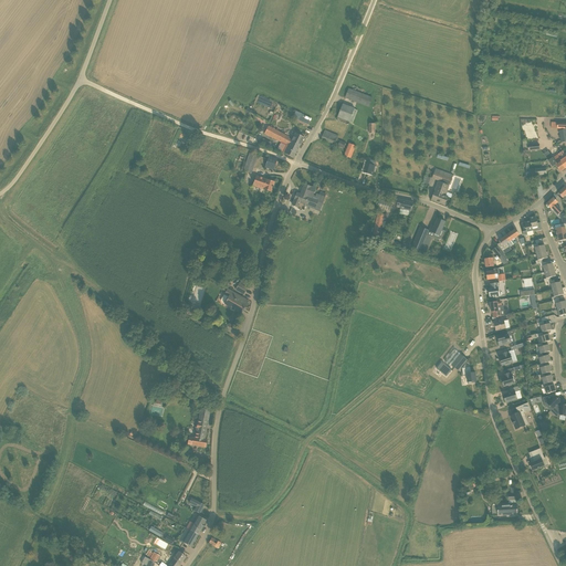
[(348,88),(345,98),(350,100),(362,104),(365,95),(354,91),(348,88)]
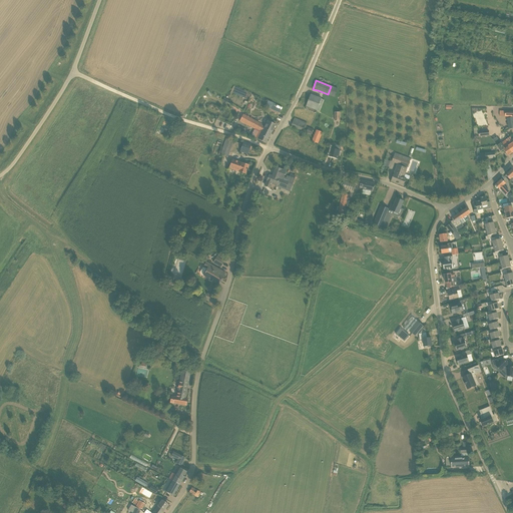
[(335,97),(338,88),(331,86),(328,94),(335,97)]
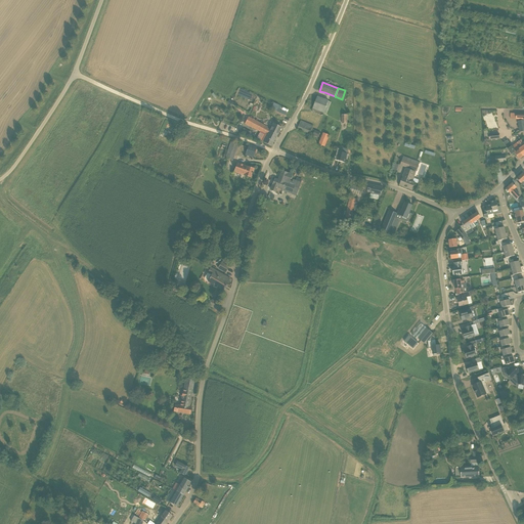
[(331,102),(329,101),(329,100),(317,96),(311,112),(322,116),(323,113),(324,113),(326,114),(331,102)]
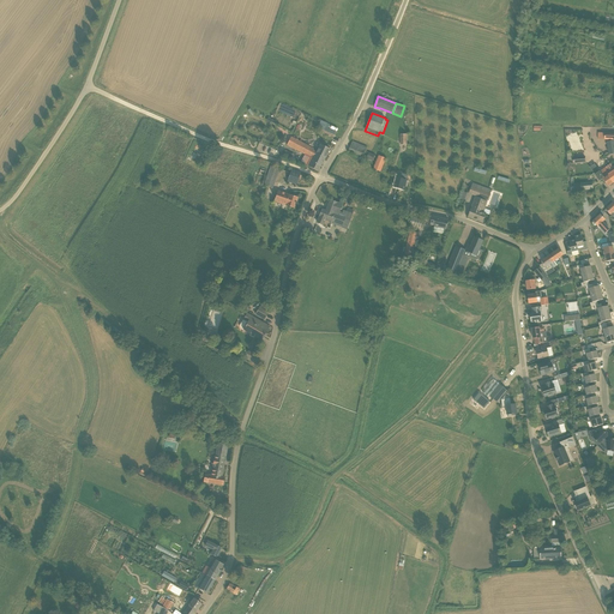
[(305,164),(318,172),(330,150),(320,145),(317,152),(313,150),(313,149),(292,137),(287,145),(294,149),(309,157),(305,164)]
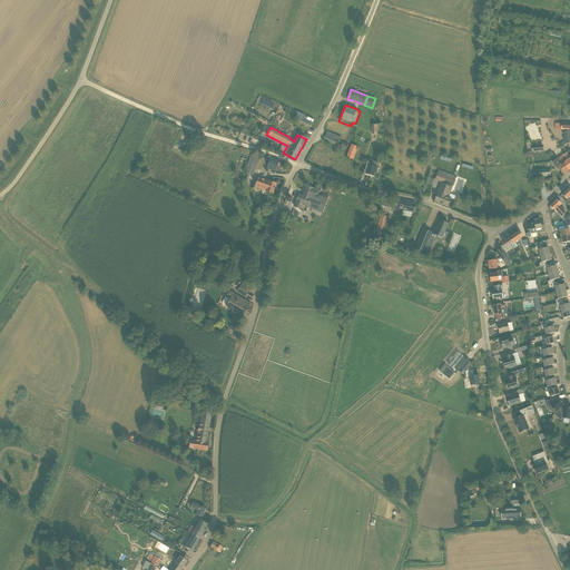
[(327,131),(324,140),(337,146),(341,137),(327,131)]
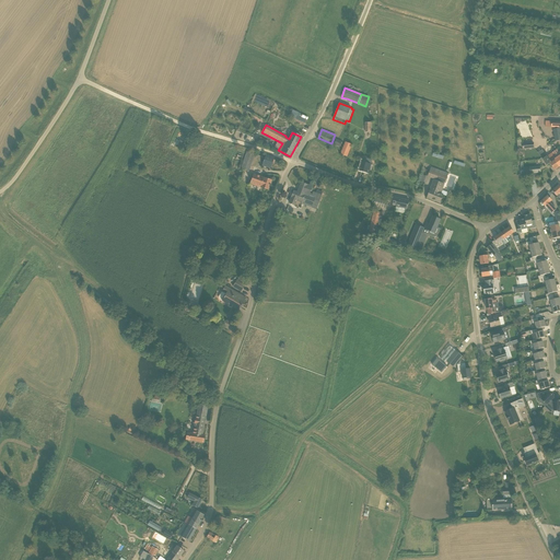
[(525,149),(534,149),(534,142),(523,143),(523,140),(517,141),(517,150),(525,150),(525,149)]
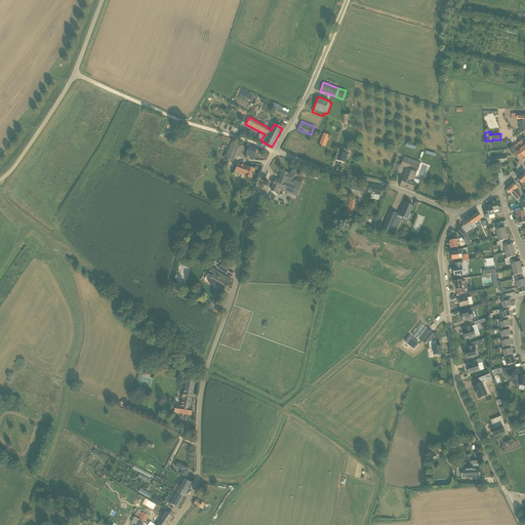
[(325,147),(330,135),(324,133),(320,145),(325,147)]
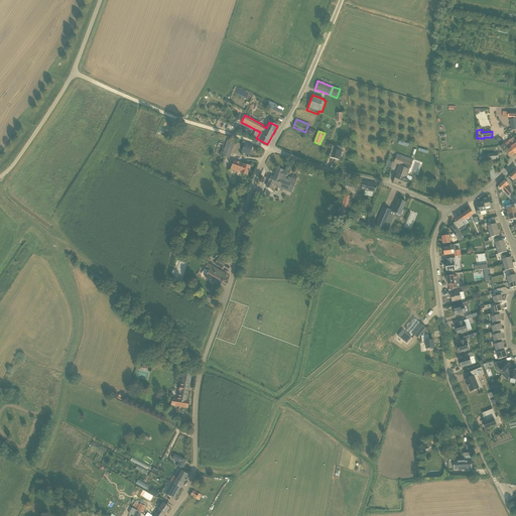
[(504,152),(506,150),(511,157),(515,154),(510,147),(508,149),(504,144),(500,138),(496,141),(500,147),(504,152)]
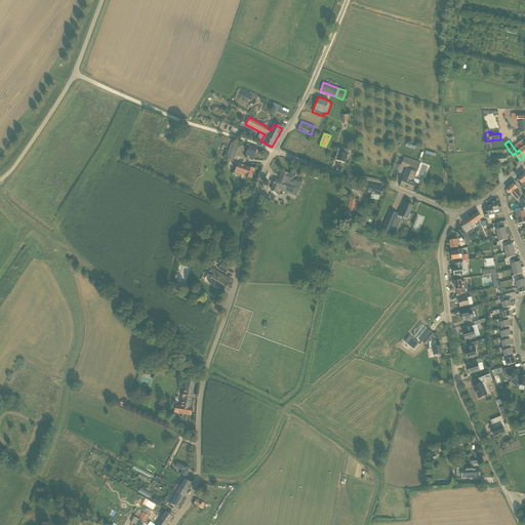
[(519,150),(524,157),(524,156),(524,145),(523,143),(524,143),(522,140),(518,144),(513,147),(517,152),(519,150)]
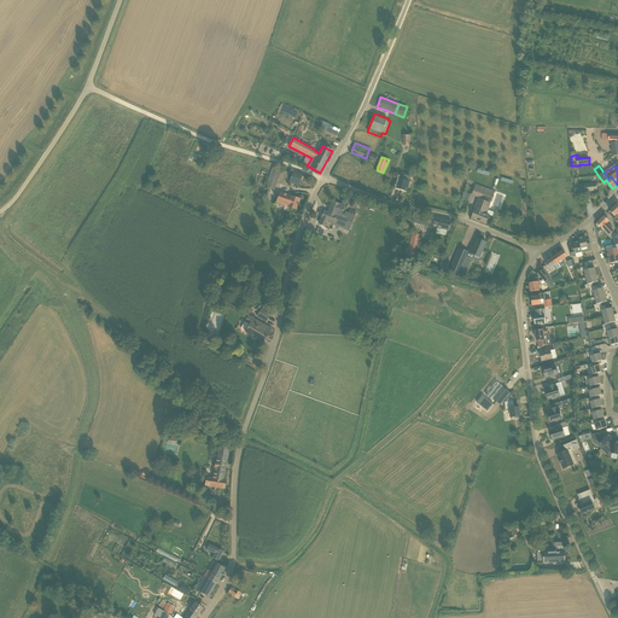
[(281,170),(272,167),(266,186),(274,188),(281,170)]
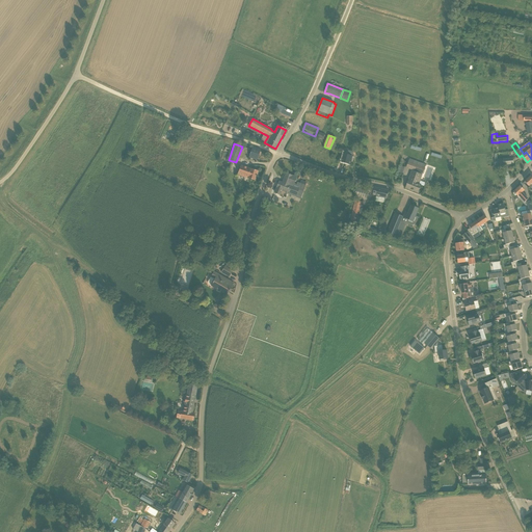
[(253,147),(251,150),(249,157),(257,159),(261,150),(253,147)]
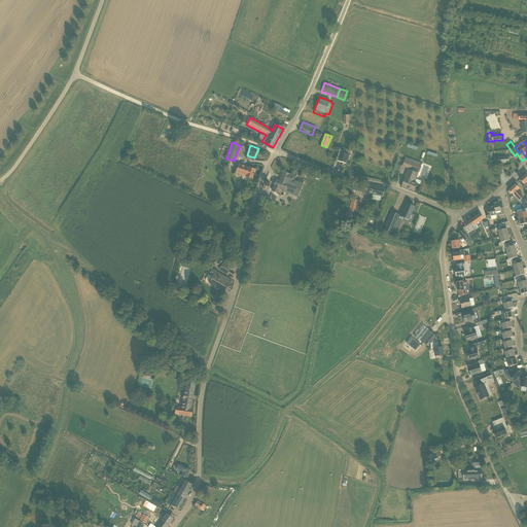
[(345,149),(345,152),(342,152),(339,161),(346,163),(346,160),(347,161),(349,154),(349,150),(345,149)]
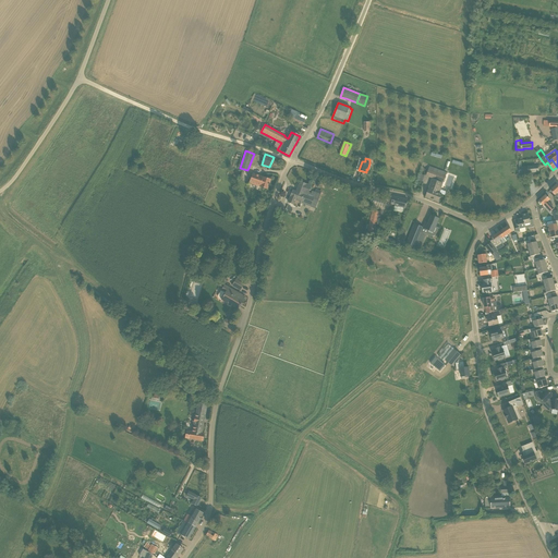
[(518,161),(519,169),(519,174),(538,172),(538,166),(522,167),(521,161),(518,161)]
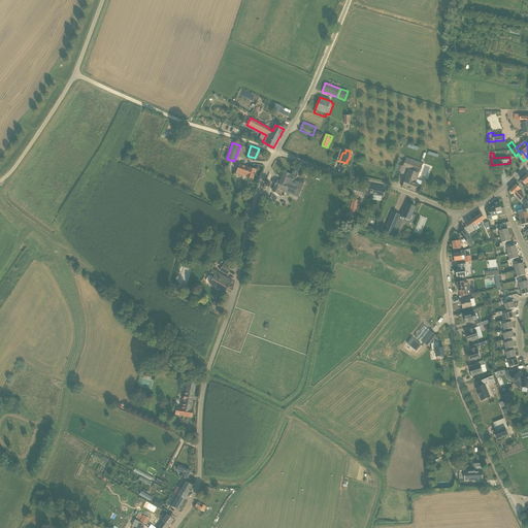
[(406,160),(403,167),(409,169),(420,172),(422,166),(406,160)]
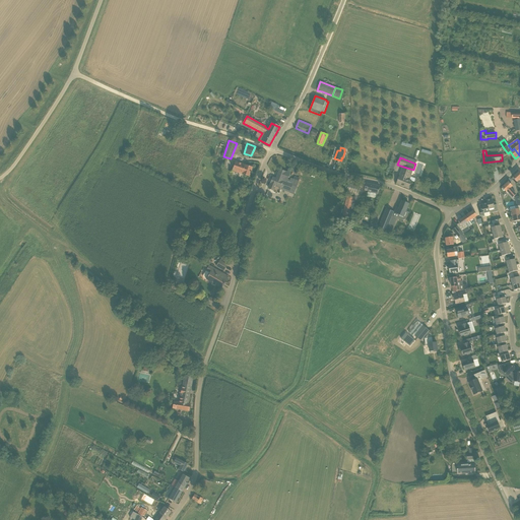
[(249,177),(252,168),(236,161),(233,171),(249,177)]
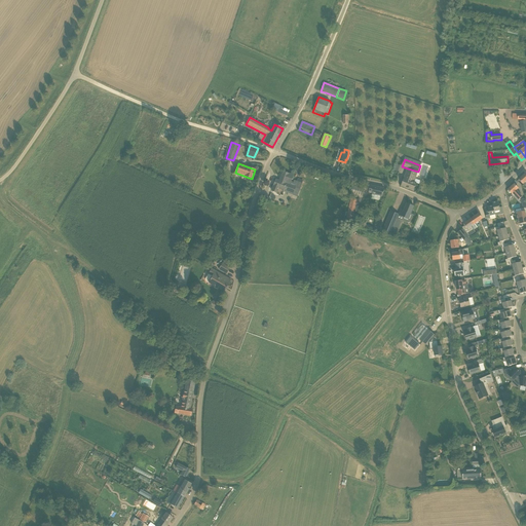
[(407,170),(401,186),(413,191),(416,183),(414,183),(414,182),(417,173),(407,170)]
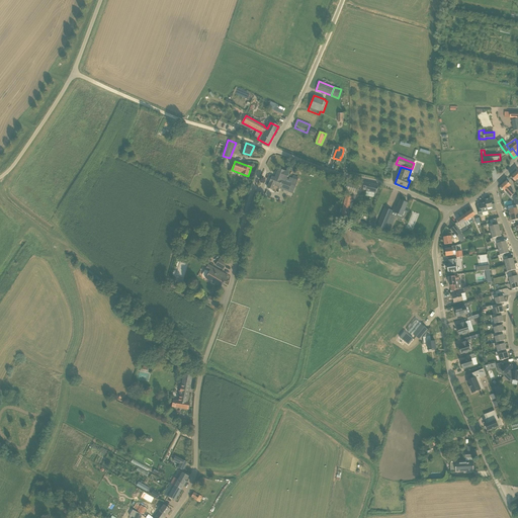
[(278,188),(287,191),(290,184),(285,181),(286,178),(286,177),(288,177),(289,175),(288,173),(284,171),(278,169),(275,176),(275,178),(271,177),(271,178),(269,178),(269,180),(269,181),(269,182),(269,183),(267,188),(272,190),(273,190),(274,186),(279,188),(278,188)]
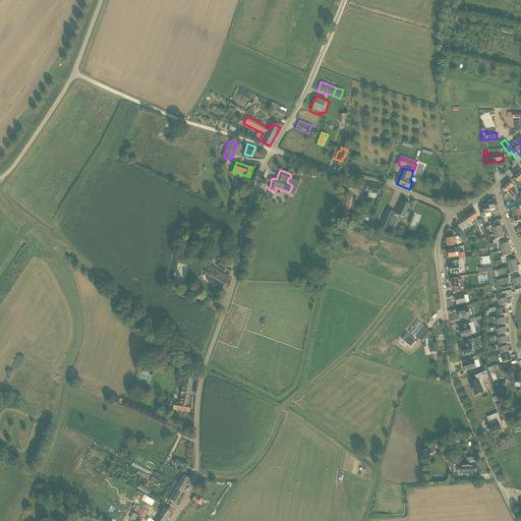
[(517,194),(511,188),(514,186),(510,182),(503,187),(507,192),(508,191),(513,197),(517,194)]
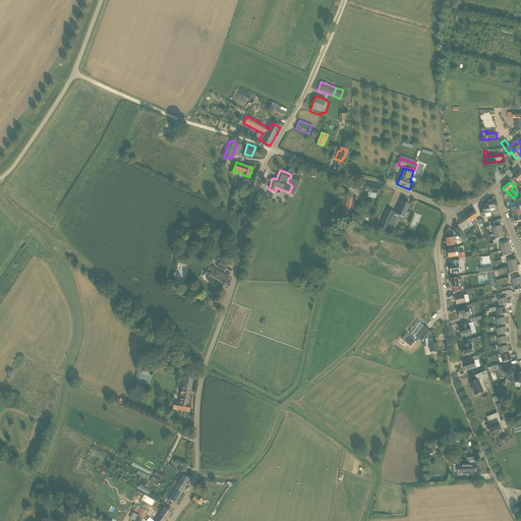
[(359,193),(360,186),(350,184),(348,190),(349,191),(353,192),(359,193)]
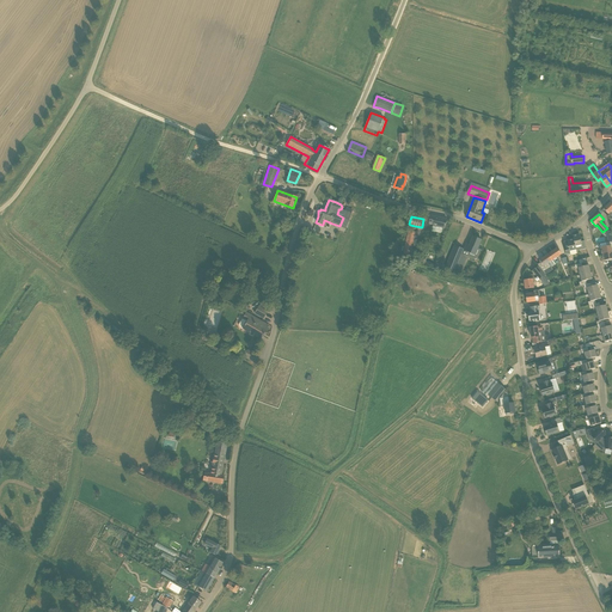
[(430,216),(429,224),(433,225),(433,226),(445,228),(447,219),(430,216)]
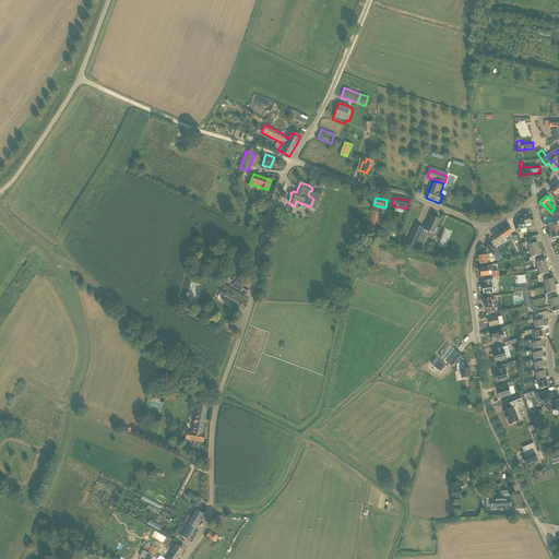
[(373,211),(368,232),(373,233),(379,212),(378,212),(373,211)]
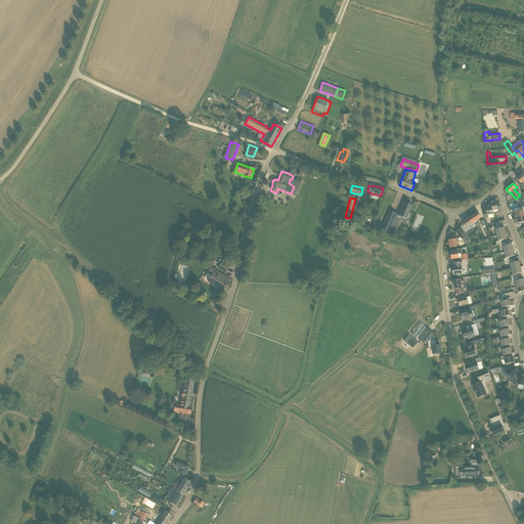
[(490,202),(491,205),(493,215),(503,213),(500,206),(497,207),(496,201),(490,202)]
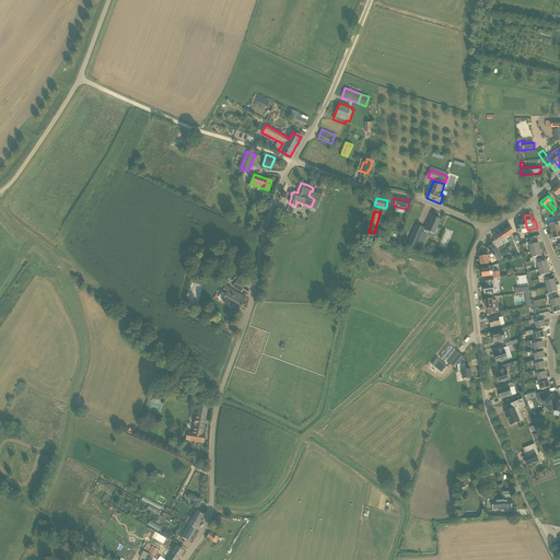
[(428,223),(426,229),(427,230),(434,233),(441,220),(433,217),(430,224),(428,223)]
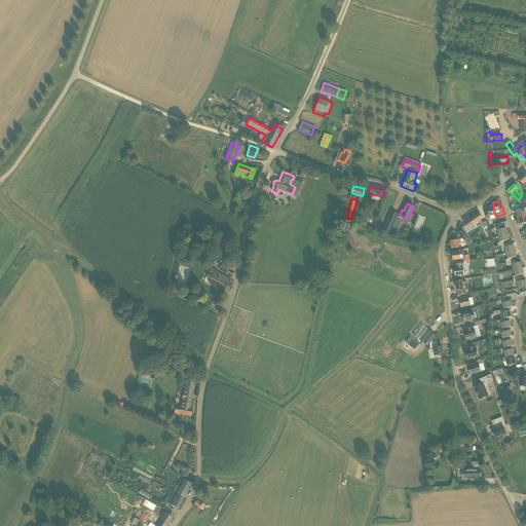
[(495,216),(493,205),(487,207),(489,213),(486,213),(488,219),(495,218),(495,216)]
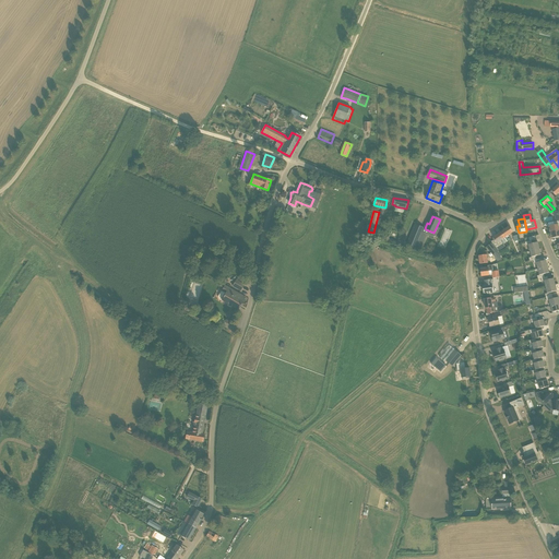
[(558,221),(554,222),(554,225),(548,226),(550,233),(558,229),(558,224),(558,225),(558,224),(558,221)]
